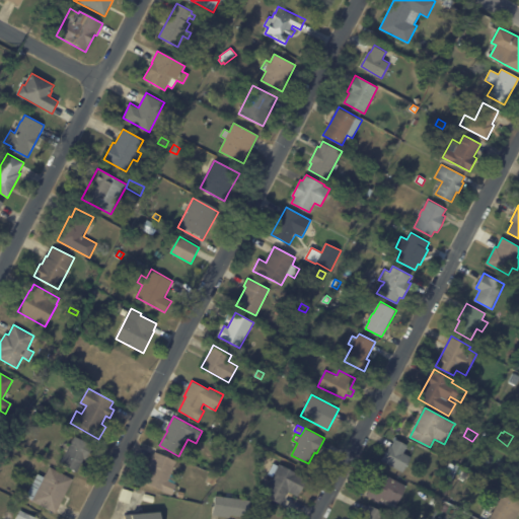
[(92,446),(86,459),(83,458),(77,471),(61,463),(75,436),(92,445),(92,446)]
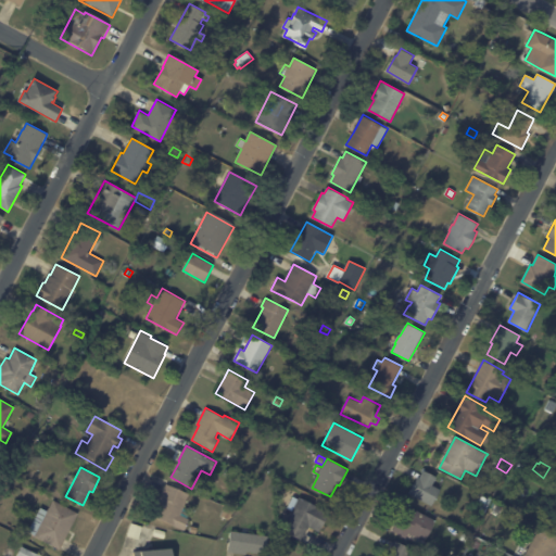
[(432,506),(409,493),(418,478),(420,479),(425,470),(438,478),(433,485),(441,490),(432,506)]
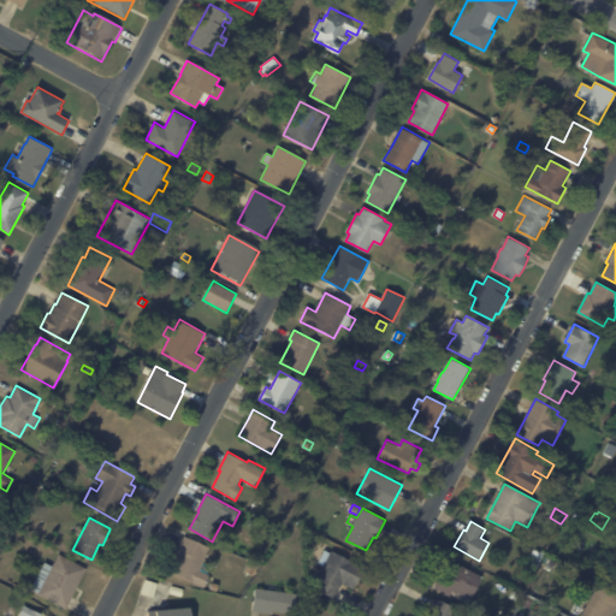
[(209,548),(200,570),(209,575),(205,587),(171,573),(172,569),(169,567),(177,549),(179,550),(185,537),(209,548)]
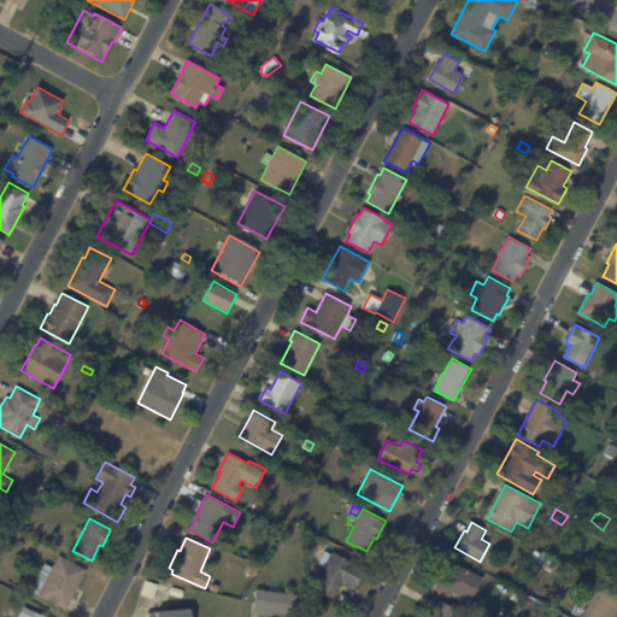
[(533,556),(536,551),(542,554),(540,560),(533,556)]
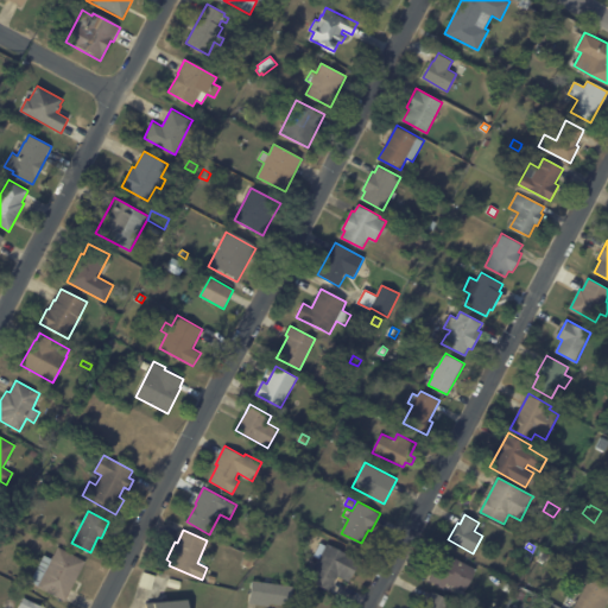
[(341,577),(339,576),(329,591),(309,581),(328,544),(360,562),(349,582),(341,577)]
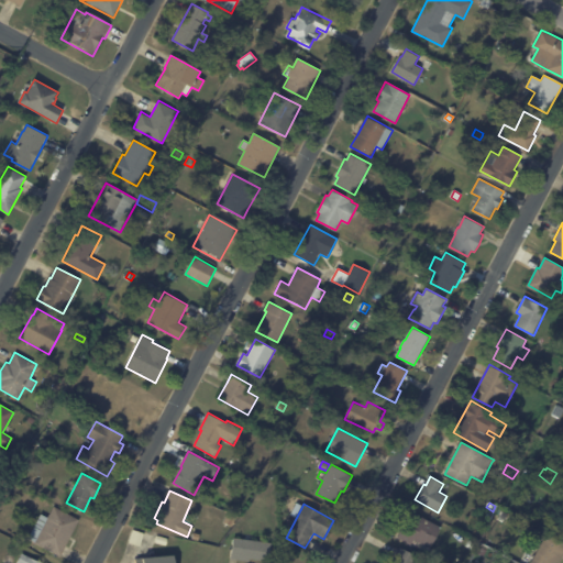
[(70,537),(69,539),(74,541),(70,548),(66,545),(61,556),(34,543),(35,542),(29,539),(42,515),(48,518),(54,507),(79,520),(70,537)]
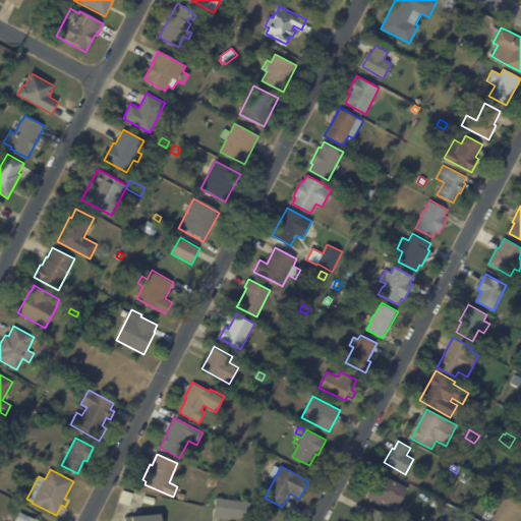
[(463,478),(466,474),(471,477),(468,482),(463,478)]
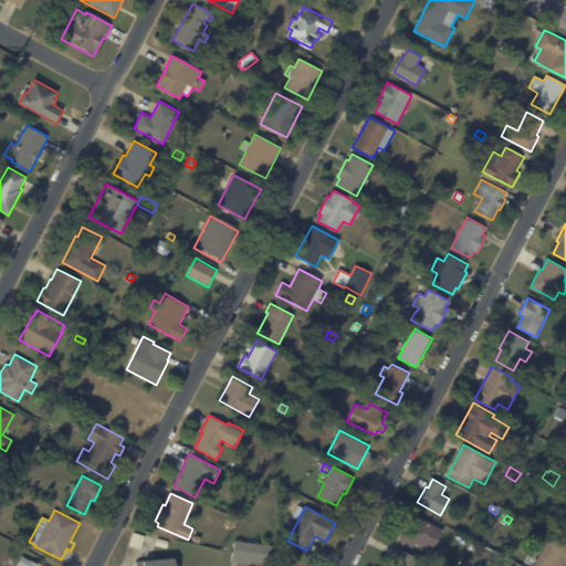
[(565,541),(555,535),(565,515),(565,541)]
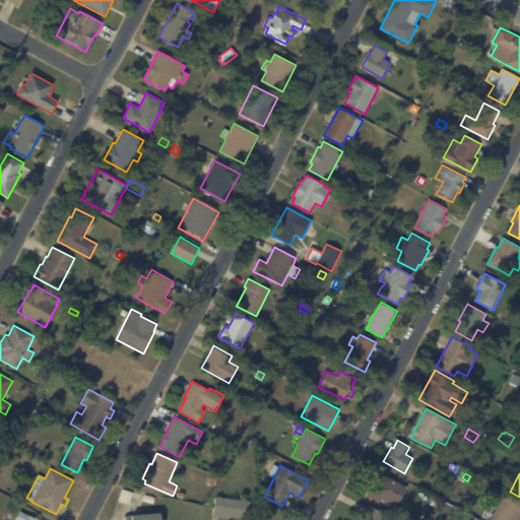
[(399,505),(398,507),(383,499),(381,504),(368,497),(377,478),(381,480),(384,474),(408,486),(399,505)]
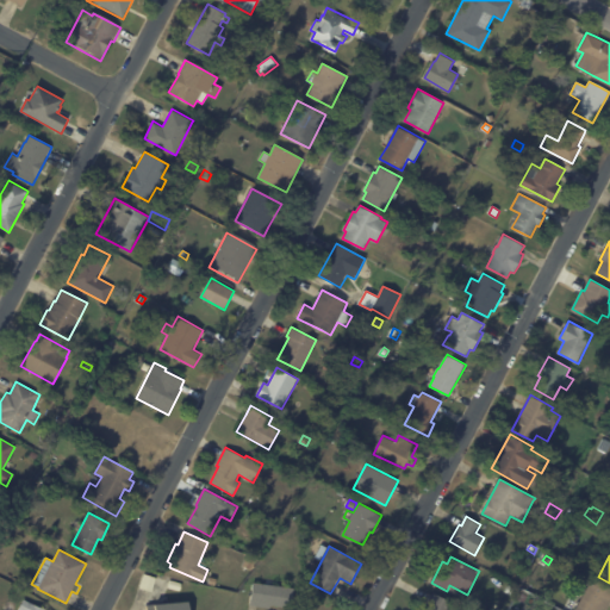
[(247,558),(255,560),(251,570),(243,566),(247,558)]
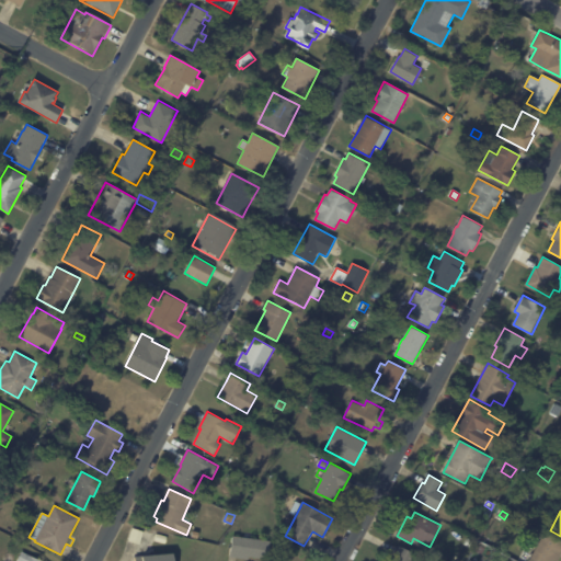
[(560,557),(559,560),(557,560),(556,560),(529,560),(546,531),(560,540),(560,557)]
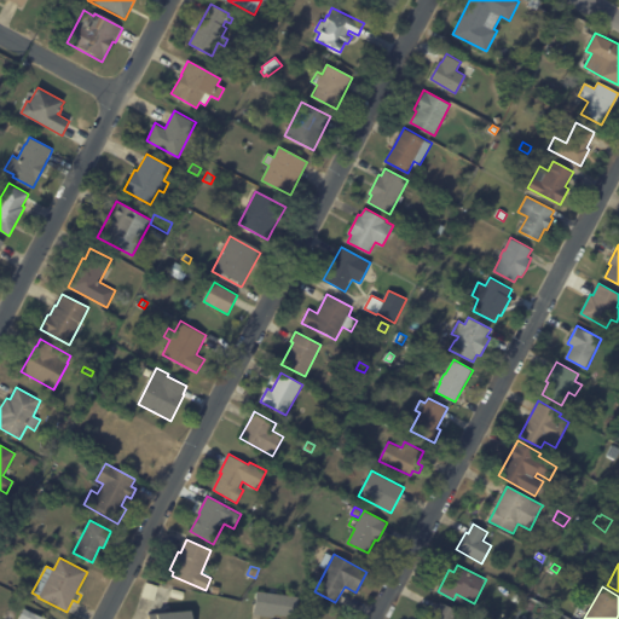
[(171,596),(173,589),(184,593),(183,600),(171,596)]
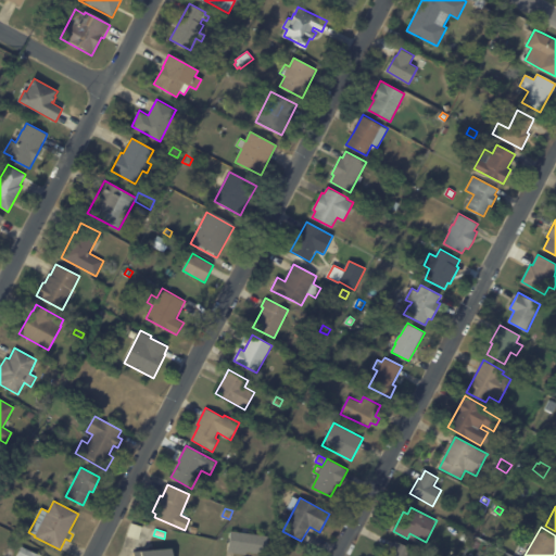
[(243,533),(268,536),(266,555),(248,552),(247,555),(228,553),(230,531),(243,533)]
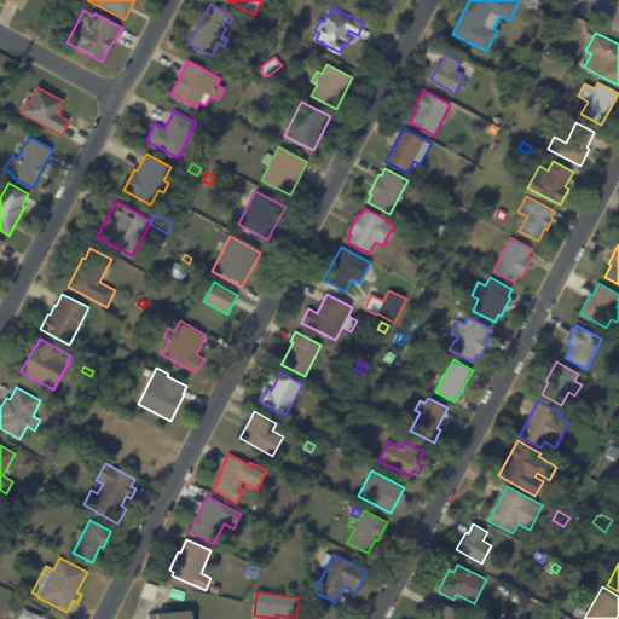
[(518,594),(524,599),(519,605),(513,600),(518,594)]
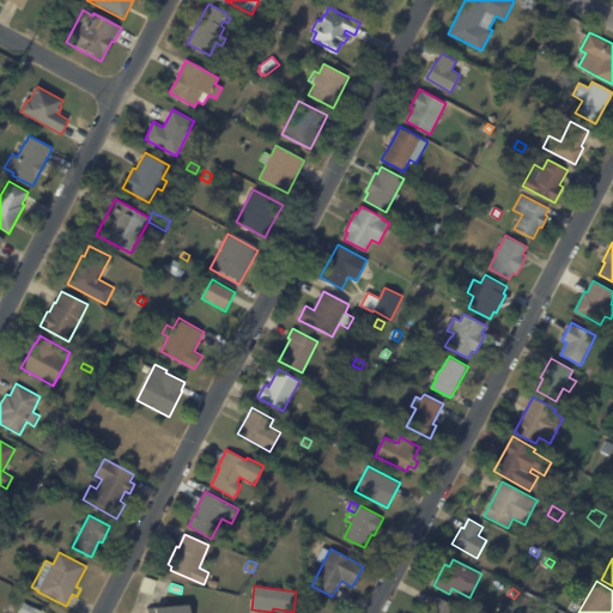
[(431,606),(436,596),(454,606),(450,612),(451,612),(430,612),(434,607),(431,606)]
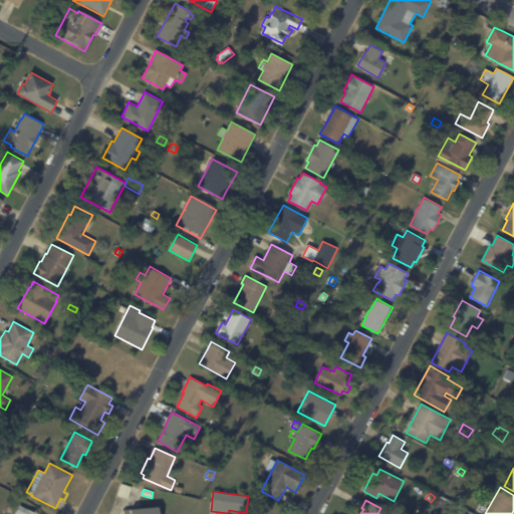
[(15,513),(20,505),(37,513),(15,513)]
